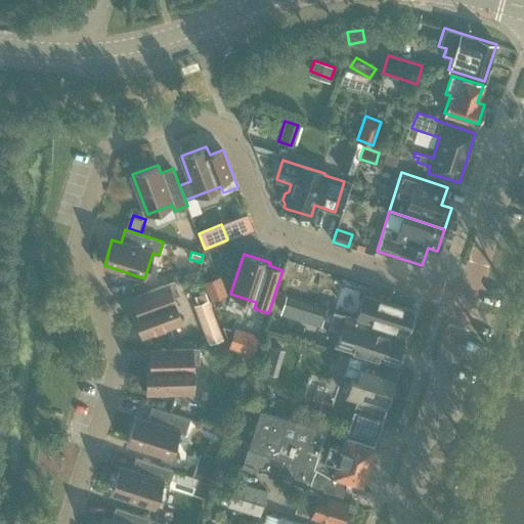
[(217,275),(206,279),(212,298),(224,294),(217,275)]
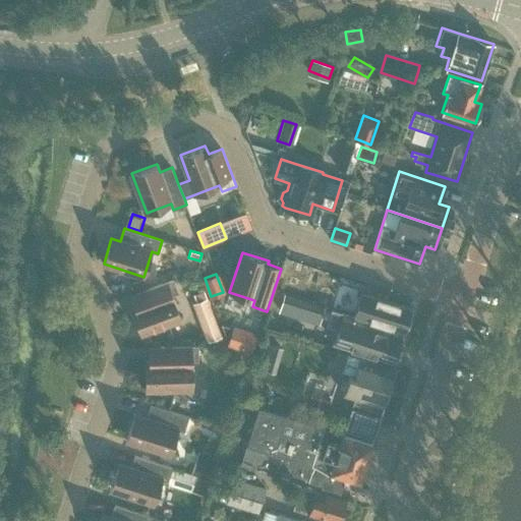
[(145,278),(132,282),(135,291),(148,287),(145,278)]
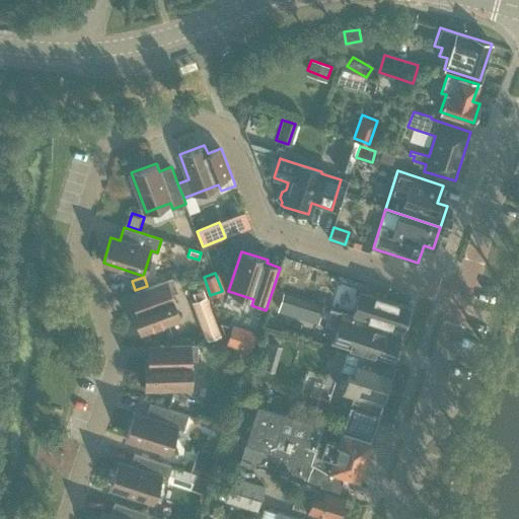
[(140,304),(132,307),(141,332),(180,318),(171,294),(177,291),(172,278),(135,291),(140,304)]
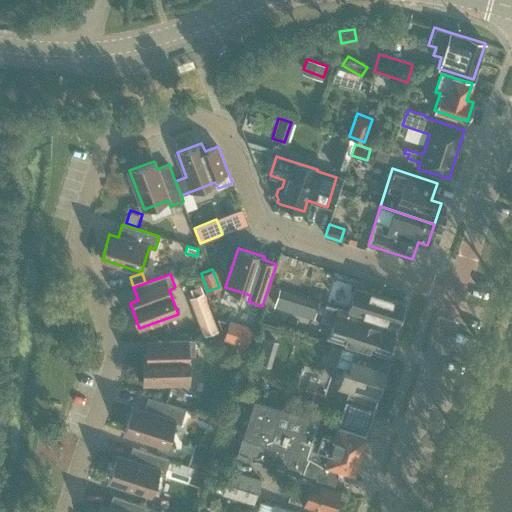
[(199,285),(189,289),(192,296),(201,293),(199,285)]
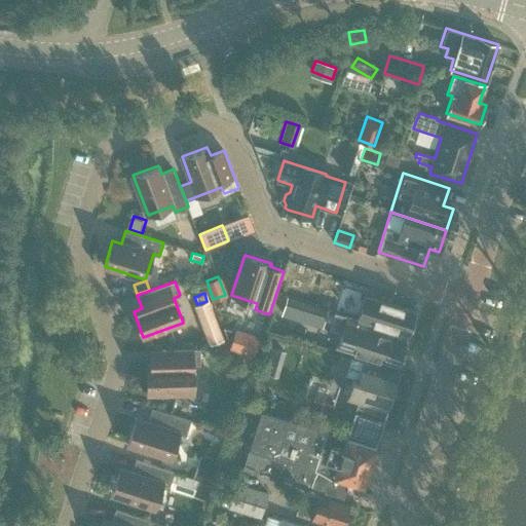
[(287,297),(282,312),(291,315),(296,300),(287,297)]
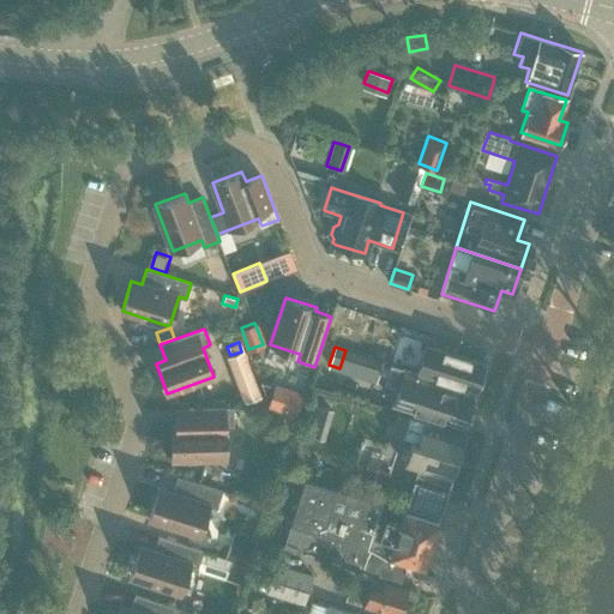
[(485,378),(482,374),(487,363),(444,349),(443,354),(435,351),(432,362),(439,365),(435,377),(477,391),(479,389),(481,387),(485,378)]
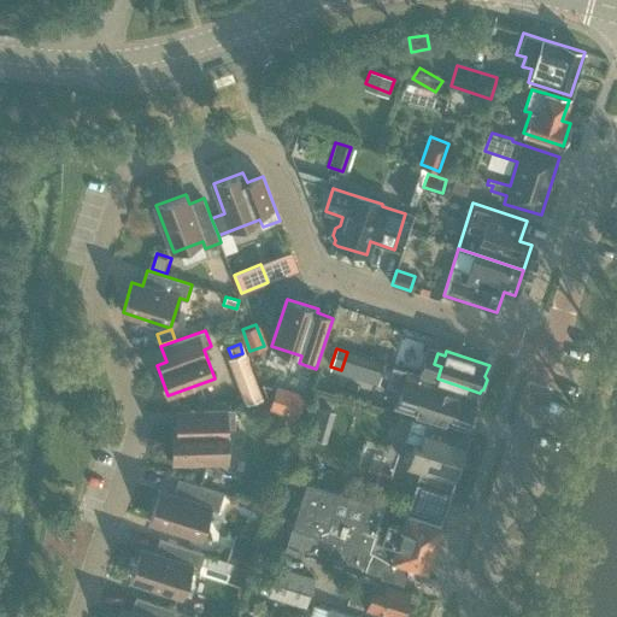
[(231,357),(229,358),(235,371),(248,366),(242,353),(231,357)]
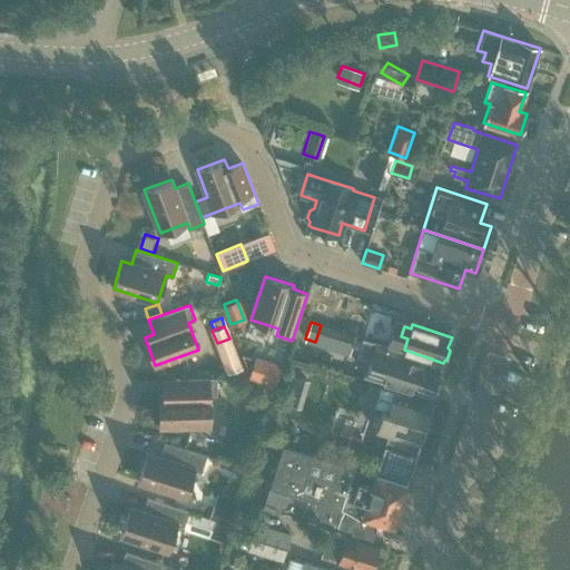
[(340,332),(334,349),(347,352),(353,335),(340,332)]
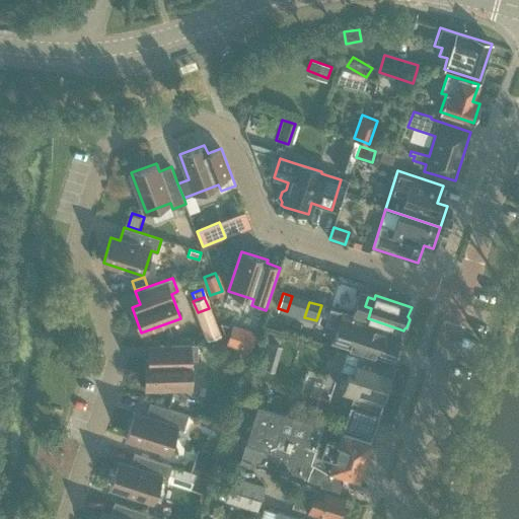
[(330,308),(325,323),(337,327),(332,341),(393,360),(394,358),(398,356),(400,348),(398,345),(400,338),(366,326),(368,319),(330,308)]
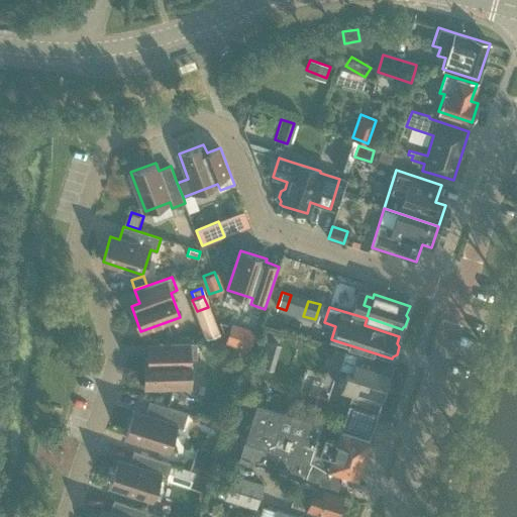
[(232,325),(227,340),(238,344),(236,352),(247,356),(255,333),(232,325)]
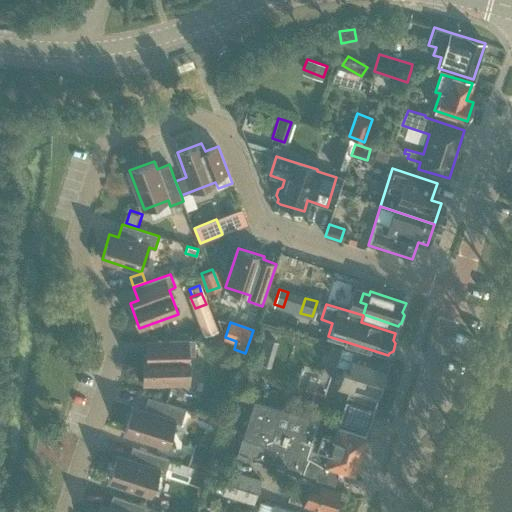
[(264,337),(261,349),(275,353),(278,341),(264,337)]
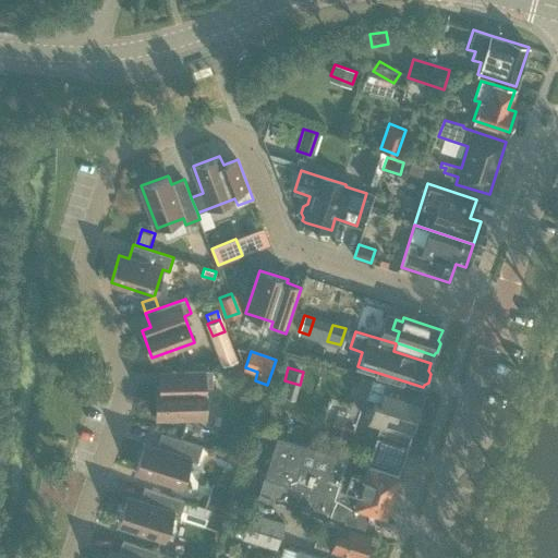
[(206,416),(205,387),(213,387),(213,370),(165,371),(166,387),(156,387),(156,417),(206,416)]
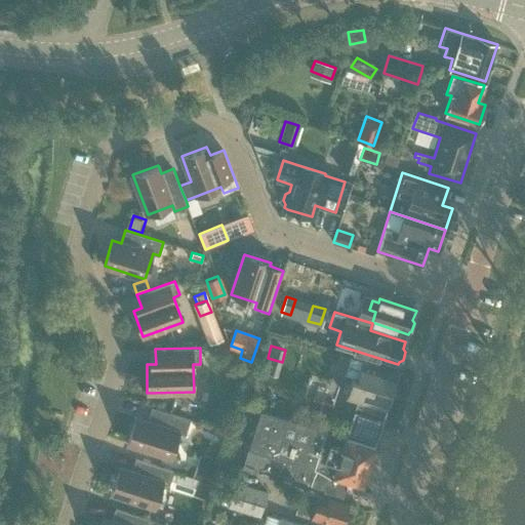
[(358,400),(349,432),(377,441),(399,371),(363,360),(359,373),(350,370),(346,380),(351,382),(347,397),(358,400)]
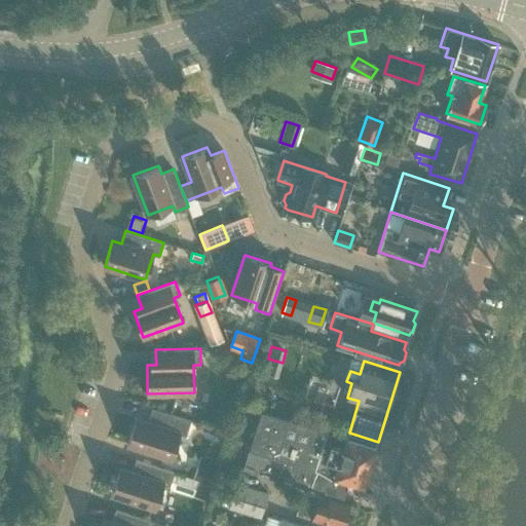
[(179,434),(186,436),(190,420),(152,408),(148,422),(139,419),(130,446),(171,458),(179,434)]
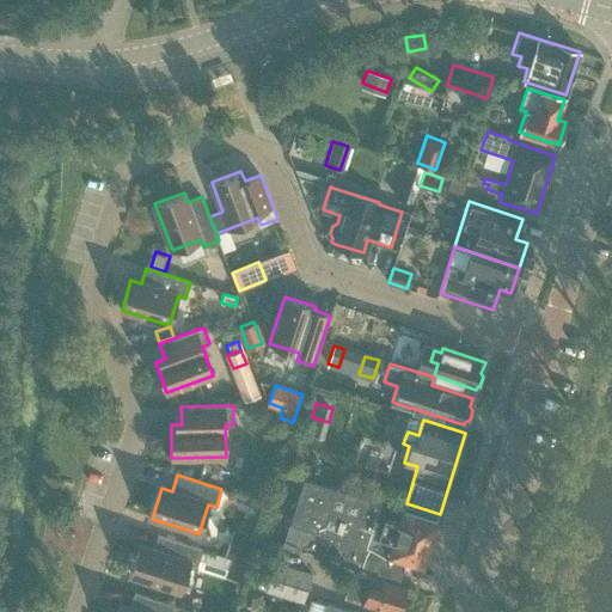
[(305,477),(283,544),(299,549),(301,543),(359,562),(359,564),(401,577),(407,558),(423,563),(438,519),(305,477)]
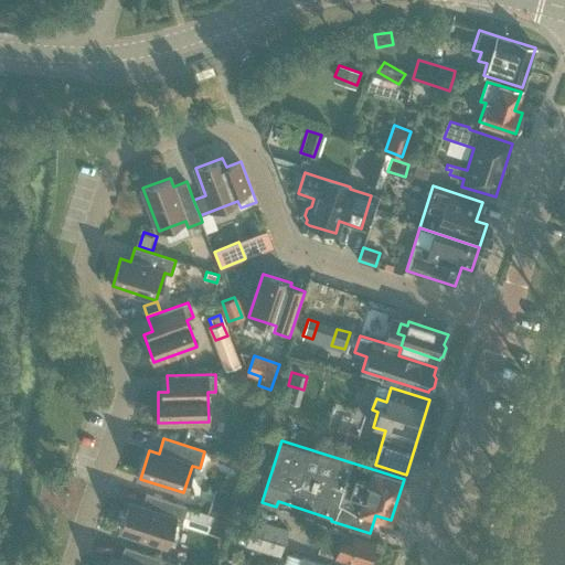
[(236,497),(215,489),(206,512),(228,520),(236,497)]
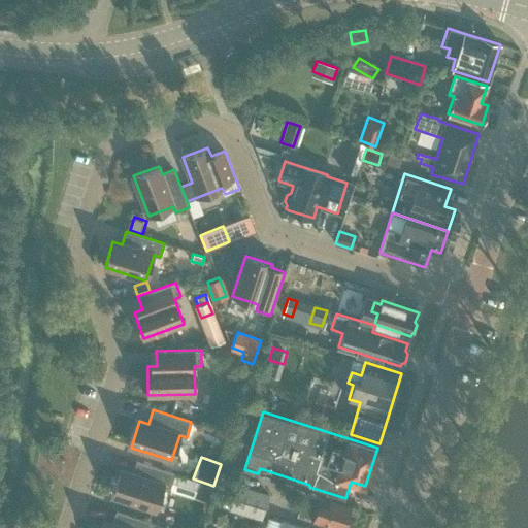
[(132,474),(124,471),(114,497),(155,510),(162,488),(194,498),(199,482),(136,461),(132,474)]
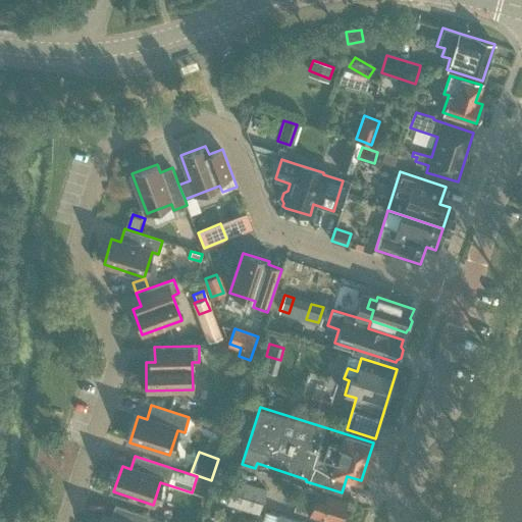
[(267,488),(235,478),(225,504),(258,515),(267,488)]
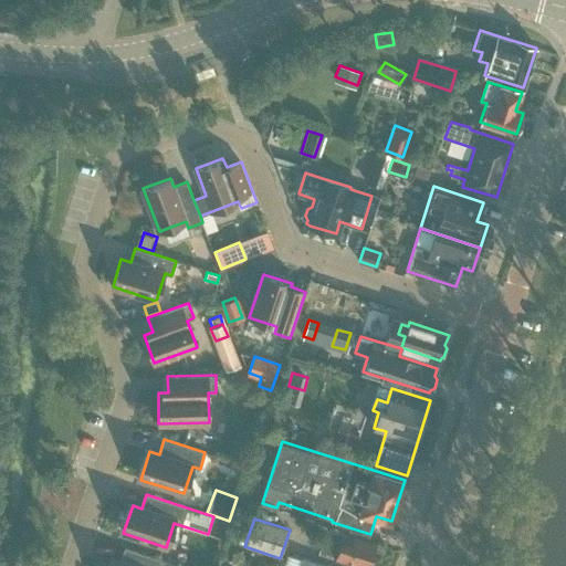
[(364,565),(376,565),(384,545),(345,533),(344,535),(327,528),(320,551),(337,556),(337,557),(364,565)]
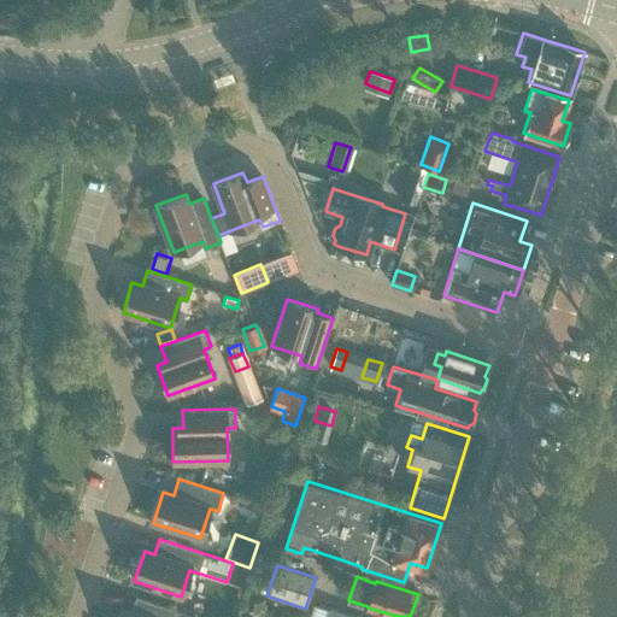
[(130,612),(121,609),(117,616),(177,616),(180,611),(135,597),(130,612)]
